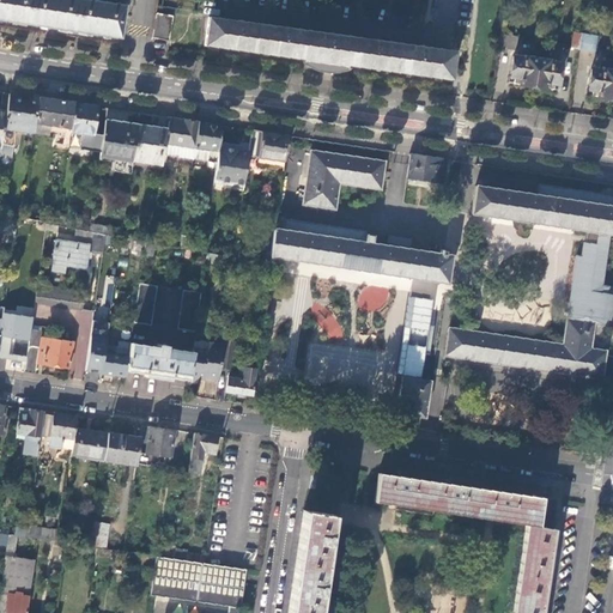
[(104,36),(120,38),(121,34),(125,6),(89,1),(89,0),(0,0),(0,19),(12,22),(60,29),(104,36)]
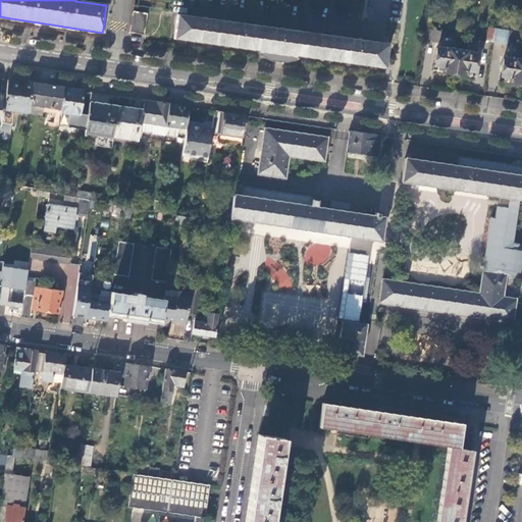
[(146,13),(132,11),(127,33),(143,35),(146,13)]
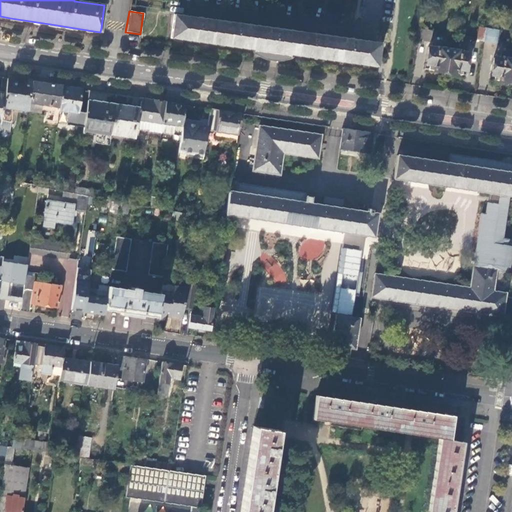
[(291,54),(376,66),(379,44),(175,14),(171,37),(256,49),(255,55),(261,58),(268,60),(273,61),(277,61),(284,61),(290,60),(291,54)]
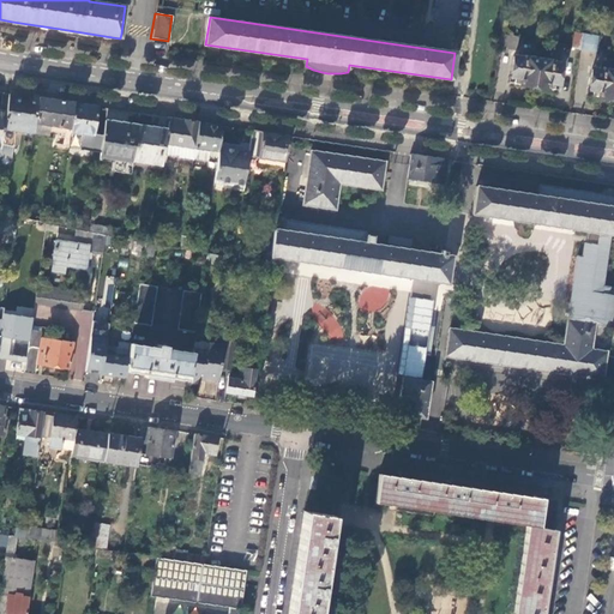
[(579,48),(582,32),(573,31),(573,40),(572,47),(579,48)]
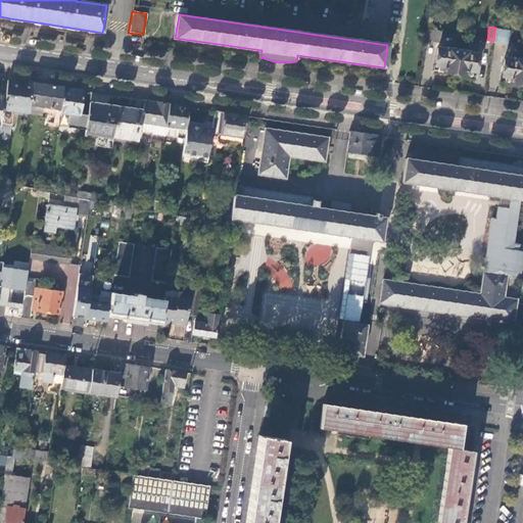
[(503,29),(495,28),(493,41),(495,41),(501,42),(503,29)]
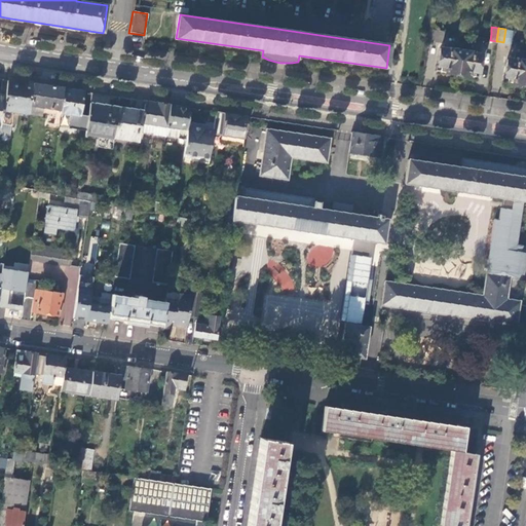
[(440,30),(433,29),(430,43),(438,44),(439,41),(445,42),(447,31),(440,30)]
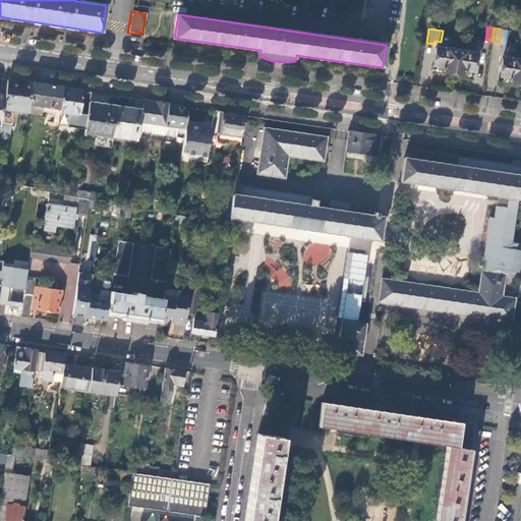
[(507,30),(501,29),(499,42),(506,43),(506,37),(507,30)]
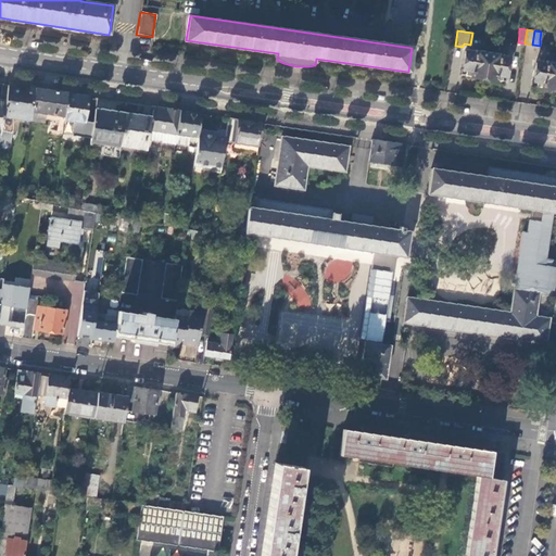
[(482,79),(487,52),(475,50),(474,51),(464,50),(460,75),(470,76),(469,77),(482,79)]
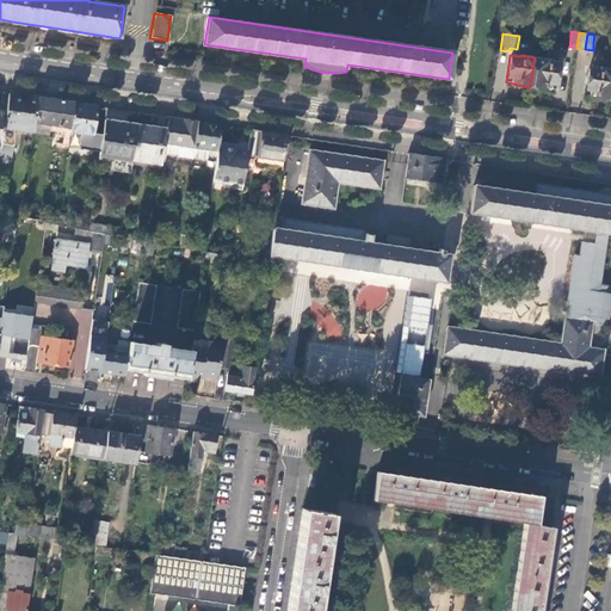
[(549,60),(535,57),(530,87),(544,88),(544,87),(555,90),(560,62),(548,61),(549,60)]
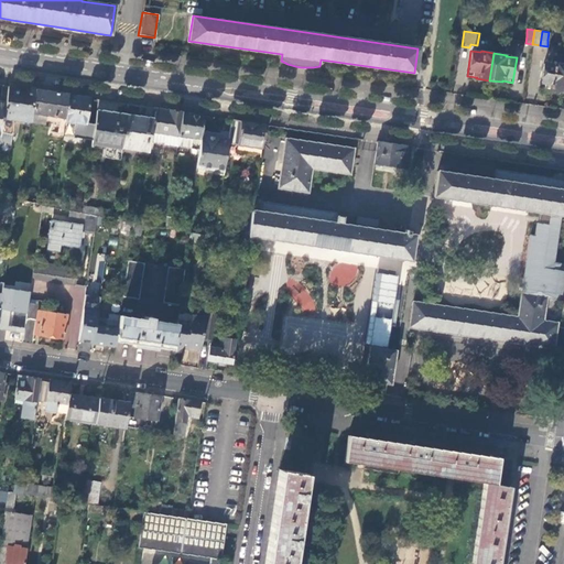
[(562,91),(563,74),(563,63),(553,62),(553,64),(543,62),(539,87),(549,88),(549,89),(562,91)]
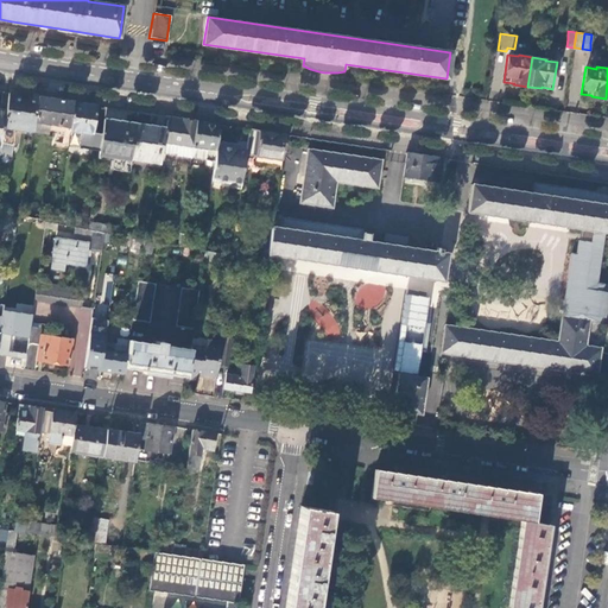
[(24,94),(8,92),(6,109),(4,126),(33,130),(35,120),(38,95),(24,94)]
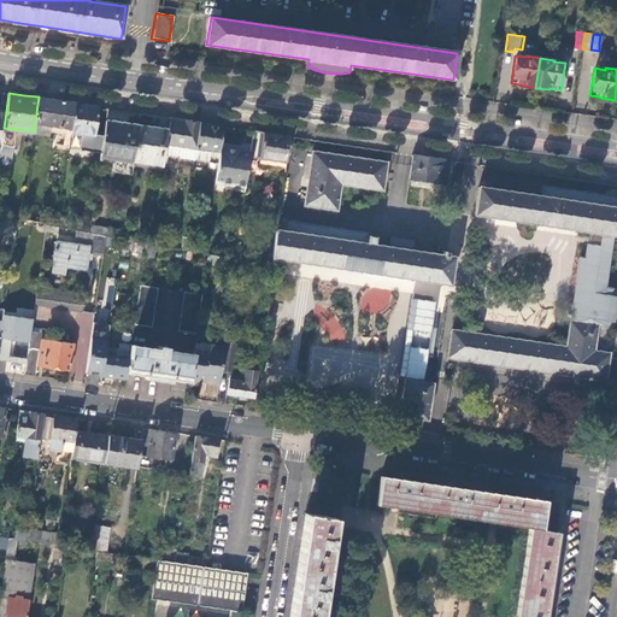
[(57,100),(39,97),(35,122),(50,124),(48,128),(56,129),(56,125),(70,128),(74,103),(57,100)]
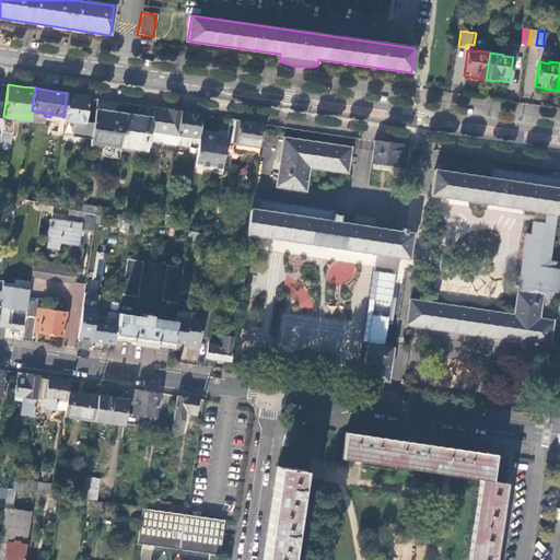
[(85,120),(90,96),(81,95),(67,93),(63,116),(61,131),(72,133),(72,136),(92,138),(94,121),(85,120)]
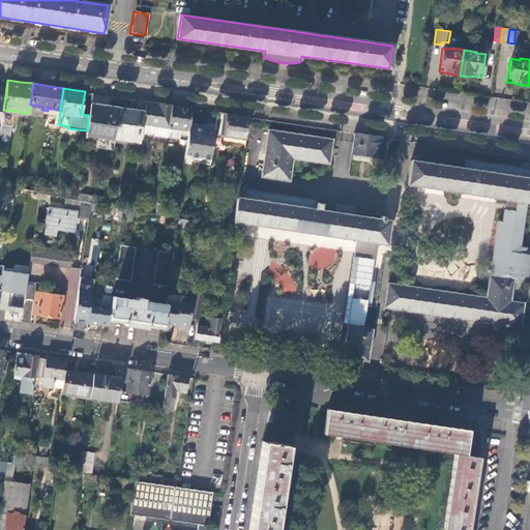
[(118,107),(91,102),(89,115),(87,130),(86,133),(114,138),(118,107)]
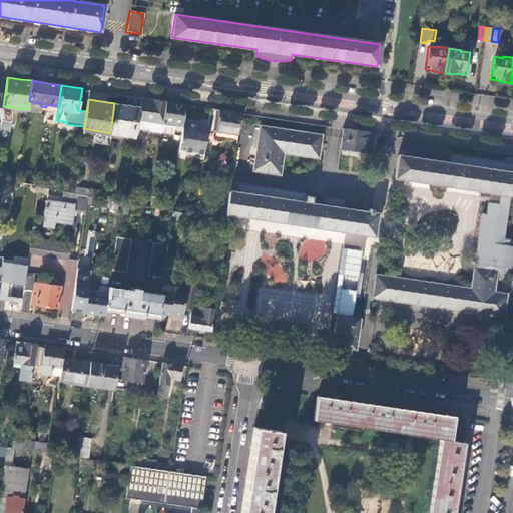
[(140,100),(139,108),(136,129),(161,133),(165,101),(159,100),(154,99),(154,102),(140,100)]
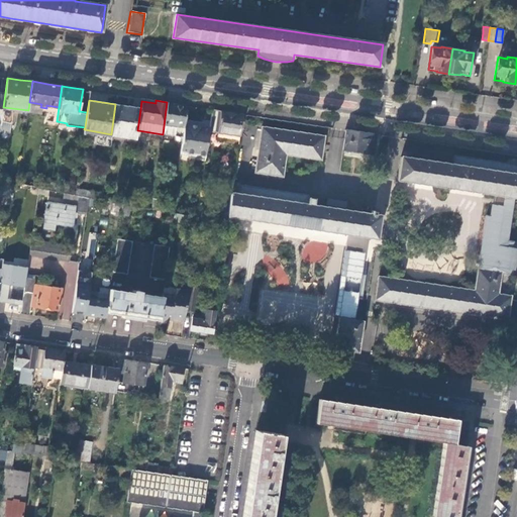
[(40,111),(40,107),(41,104),(29,102),(28,110),(40,111)]
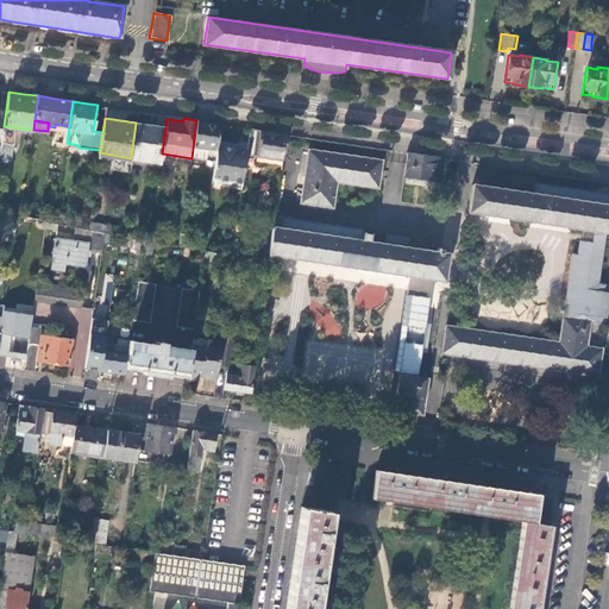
[(196,120),(192,158),(215,162),(218,143),(221,124),(209,121),(196,120)]
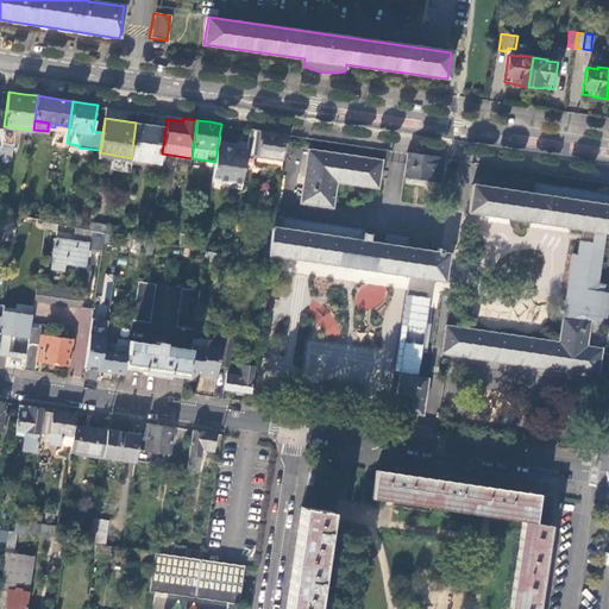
[(165,129),(136,123),(131,158),(161,163),(162,154),(165,129)]
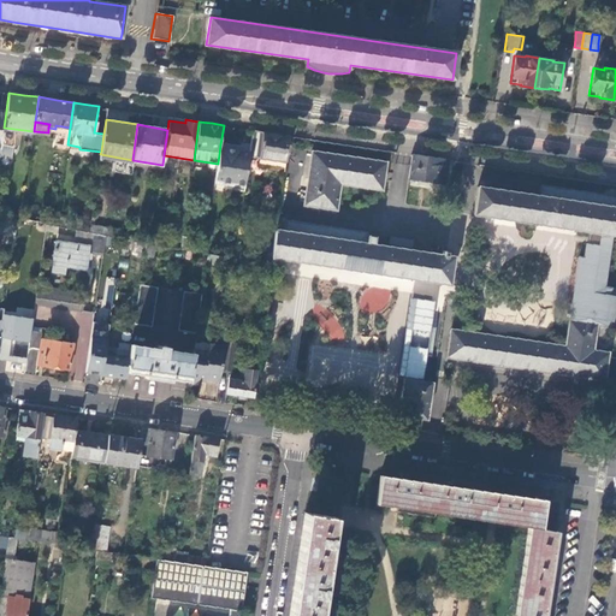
[(276,132),(253,129),(249,150),(249,155),(284,161),(289,135),(276,132)]
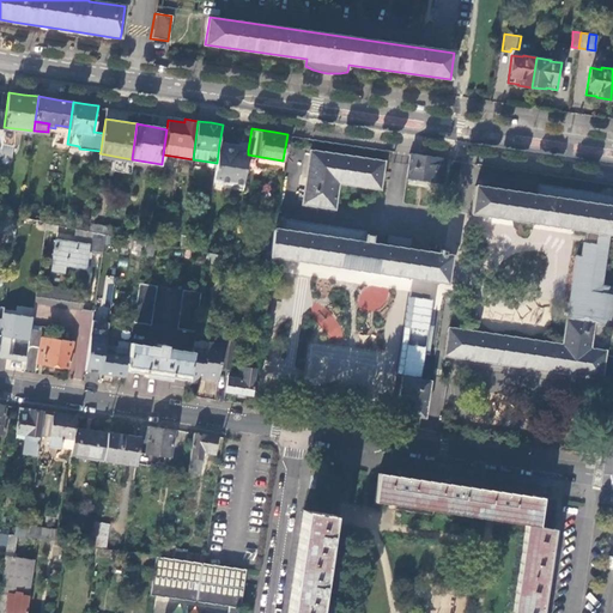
[(219,144),(217,163),(214,180),(243,183),(248,155),(248,150),(241,149),(241,147),(219,144)]
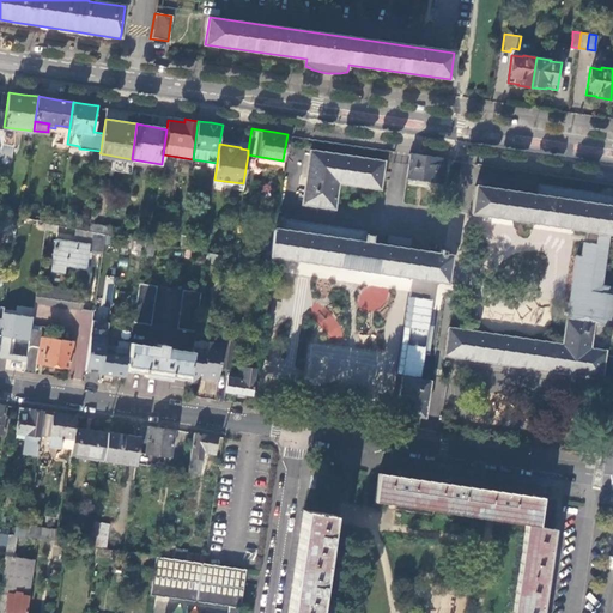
[(302,202),(335,207),(339,182),(381,188),(386,161),(310,150),(302,202)]
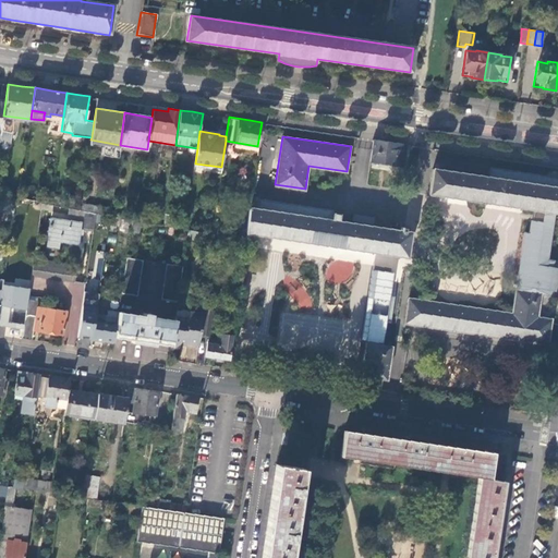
[(389,142),(374,140),(370,161),(403,167),(407,144),(389,142)]
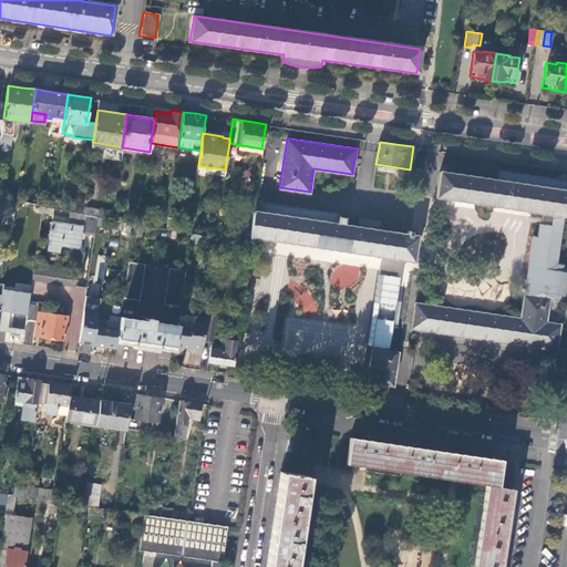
[(440,172),(435,197),(542,213),(555,215),(554,225),(539,223),(538,236),(533,236),(525,295),(549,298),(557,299),(563,264),(556,263),(563,216),(566,216),(566,181),(498,171),(497,179),(440,172)]
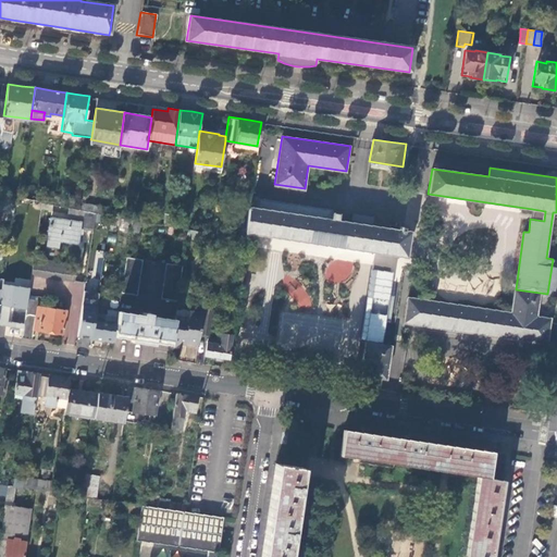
[(251,208),(248,207),(245,232),(250,233),(406,257),(410,231),(409,231),(404,231),(405,226),(400,225),(399,230),(384,227),(385,225),(380,224),(380,226),(375,226),(330,220),(331,210),(259,199),(258,208),(251,208)]
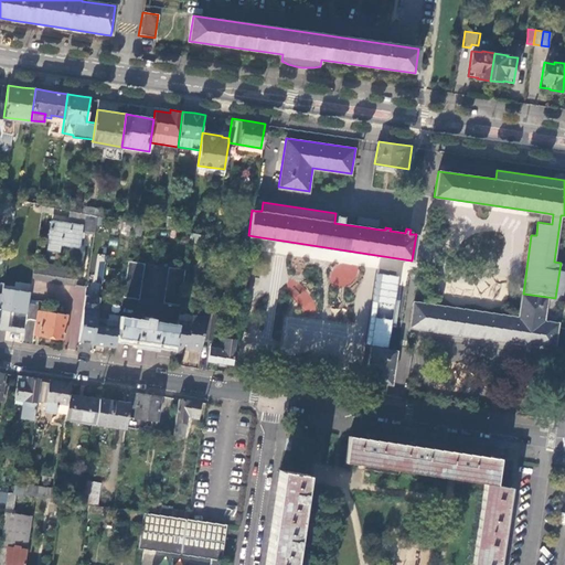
[(113,211),(84,205),(83,212),(87,213),(97,215),(112,219),(113,211)]
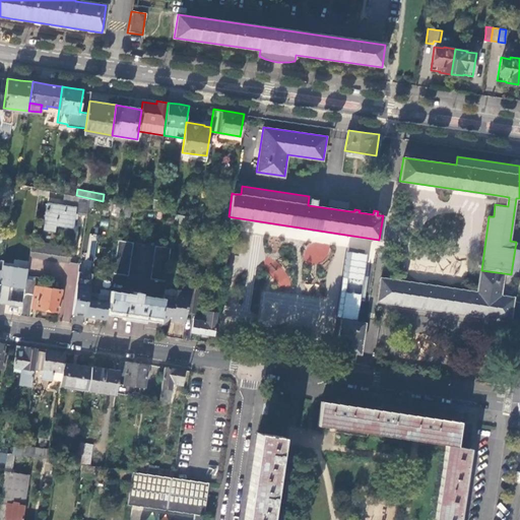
[(509,197),(497,195),(495,204),(508,206),(509,197)]
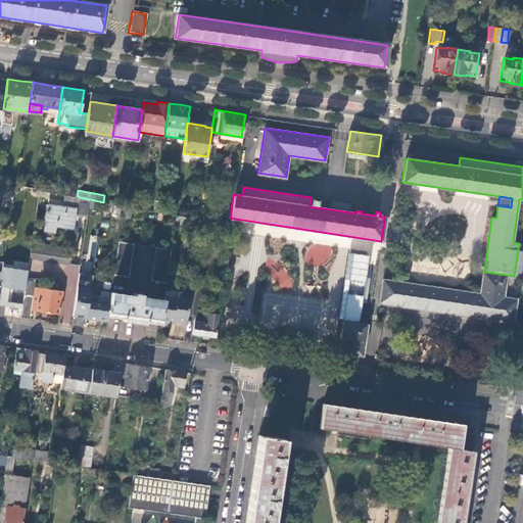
[(90,199),(81,197),(78,214),(88,216),(90,199)]
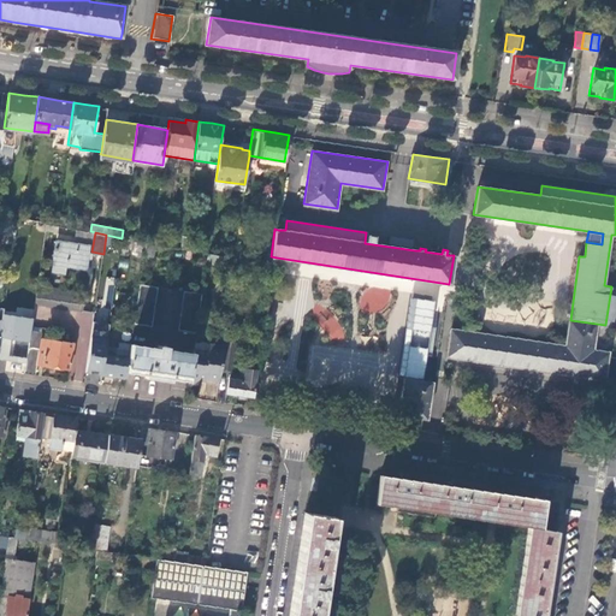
[(53,262),(86,267),(88,246),(57,241),(53,262)]
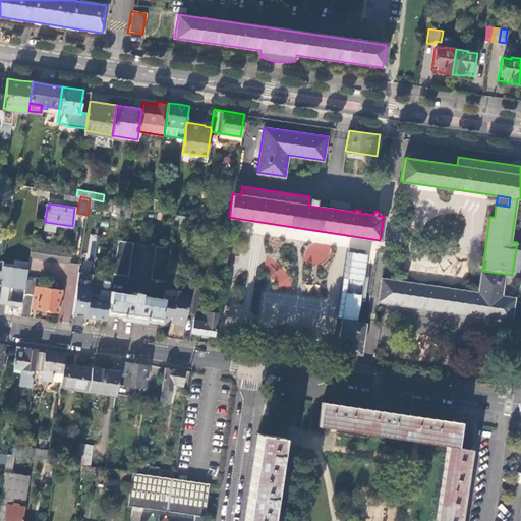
[(185,216),(175,214),(174,222),(184,224),(185,216)]
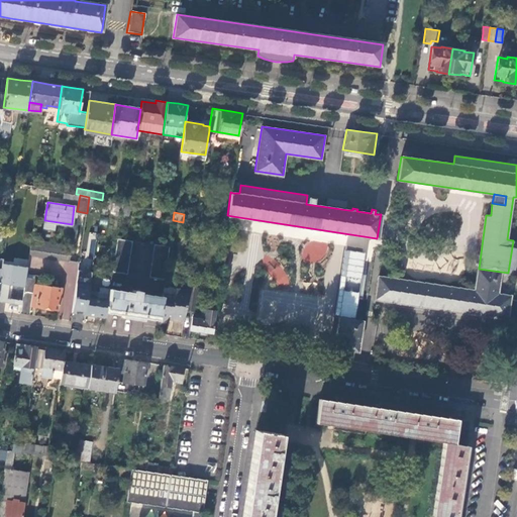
[(132,240),(117,238),(112,272),(127,274),(132,240)]
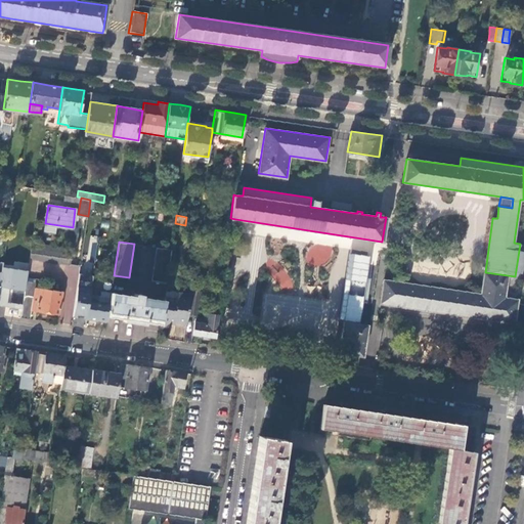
[(59,247),(32,243),(29,258),(56,262),(59,247)]
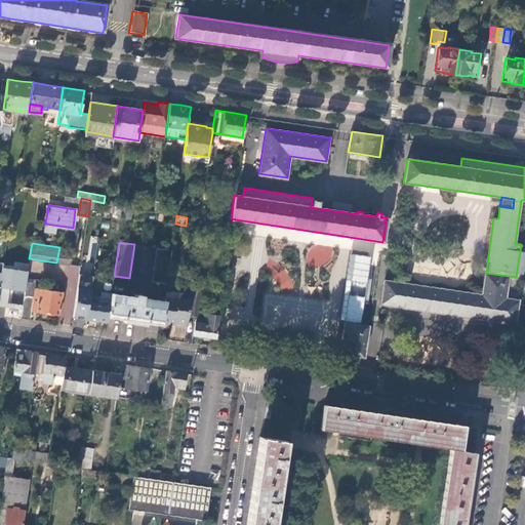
[(66,248),(59,247),(56,263),(64,264),(66,248)]
